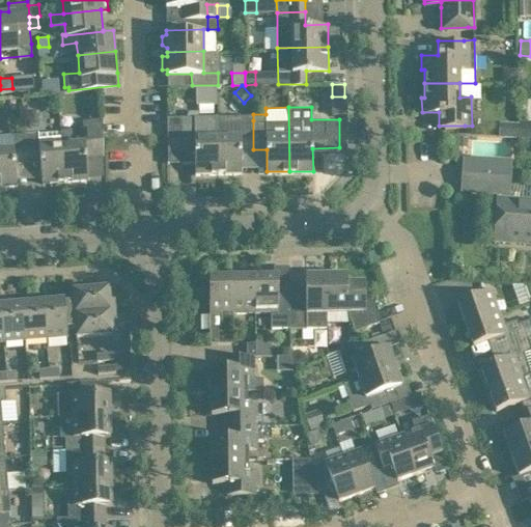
[(253,114),(217,115),(218,136),(219,172),(241,172),(241,149),(253,149),(253,120),(253,114)]
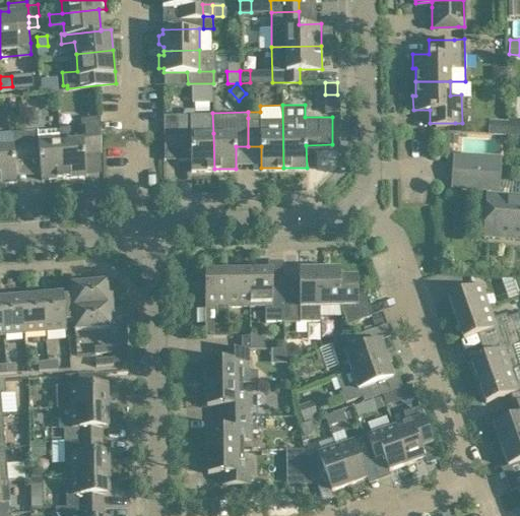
[(213,133),(212,113),(164,113),(164,141),(178,141),(178,157),(191,157),(191,169),(214,169),(213,133)]
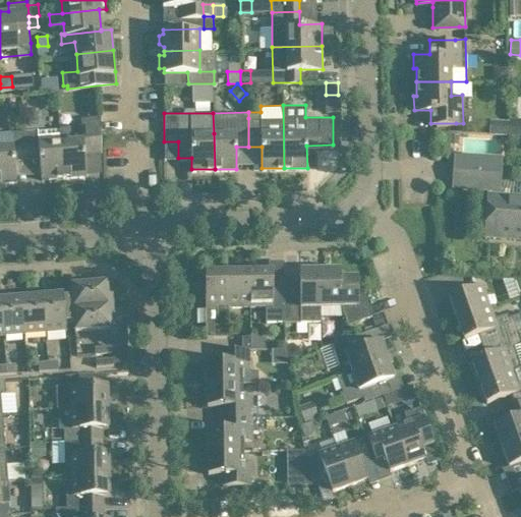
[(59,125),(59,127),(60,140),(63,176),(87,174),(84,153),(97,151),(96,131),(101,131),(101,119),(95,120),(95,117),(81,118),(81,123),(59,125)]
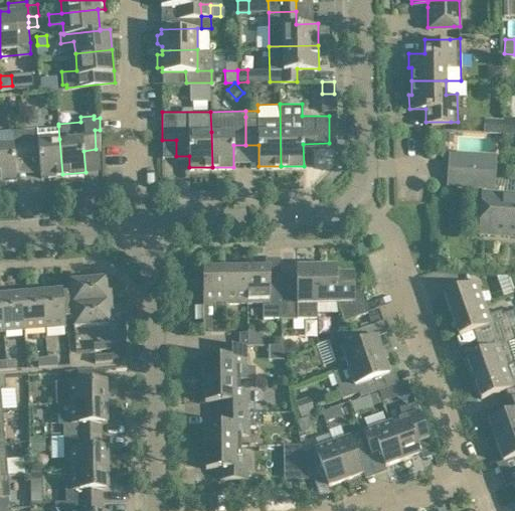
[(484,131),(503,132),(503,118),(484,117),(484,131)]
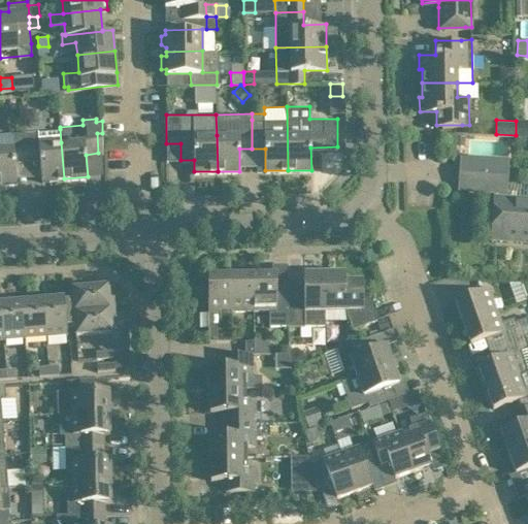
[(527,120),(516,121),(516,135),(527,134),(527,120)]
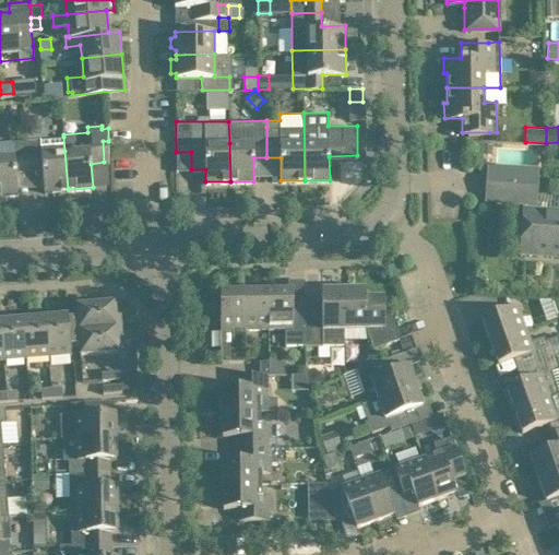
[(40,138),(26,139),(28,168),(43,167),(44,191),(68,189),(64,151),(63,137),(40,139),(40,138)]
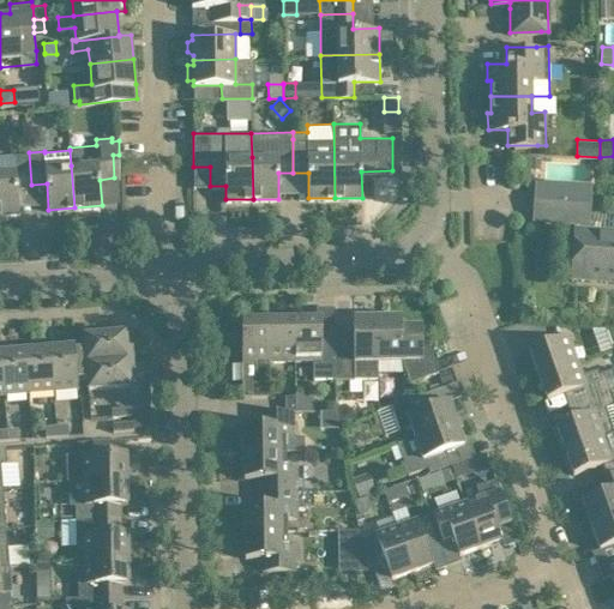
[(14,154),(0,155),(0,213),(19,212),(17,186),(31,185),(29,152),(14,154)]
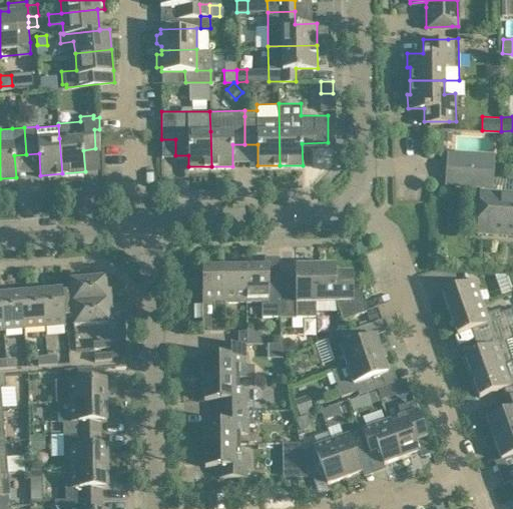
[(446,182),(470,184),(493,185),(495,154),(472,152),(448,150),(446,182)]
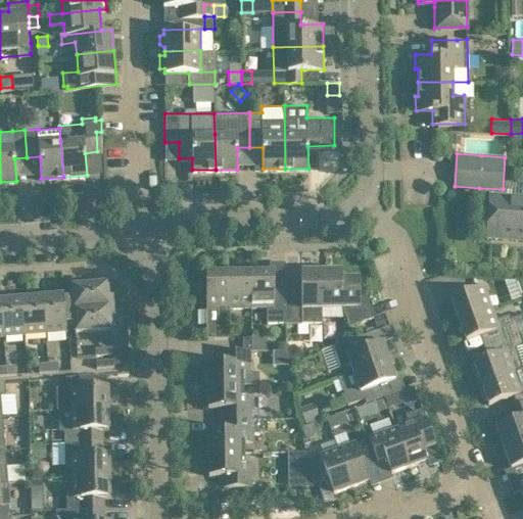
[(488,193),(486,236),(522,238),(522,194),(509,194),(488,193)]
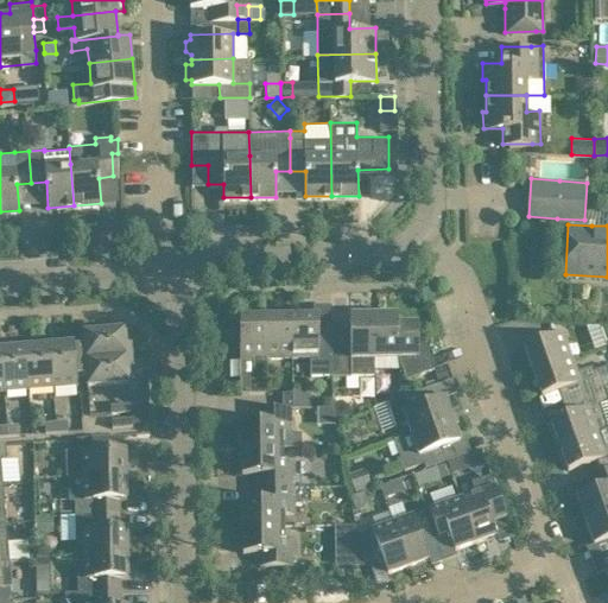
[(350,348),(331,348),(331,374),(350,374),(374,373),(374,356),(374,312),(350,312),(350,348)]
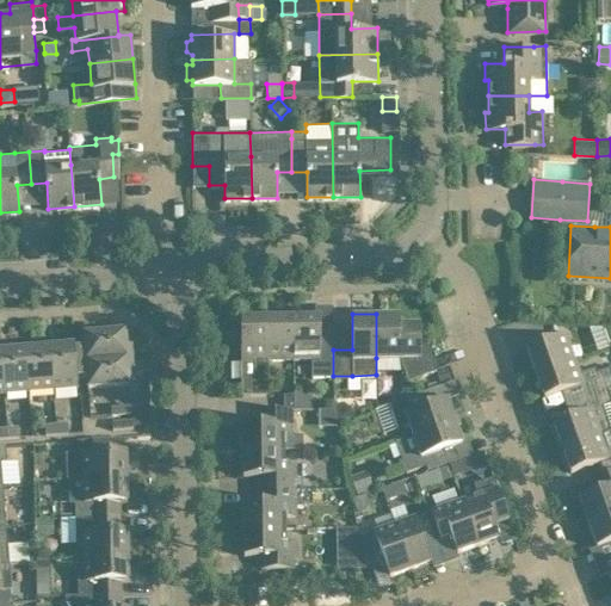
[(400,314),(376,314),(376,358),(400,357),(407,379),(414,377),(436,370),(420,322),(400,322),(400,314)]
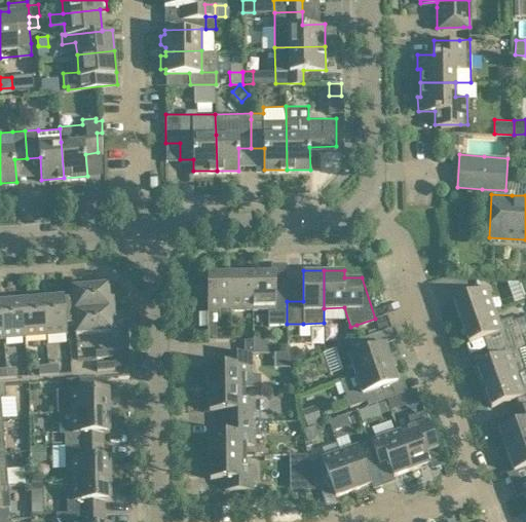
[(230,307),(229,271),(207,272),(208,308),(218,308),(218,326),(215,326),(215,339),(231,338),(230,308),(230,307)]
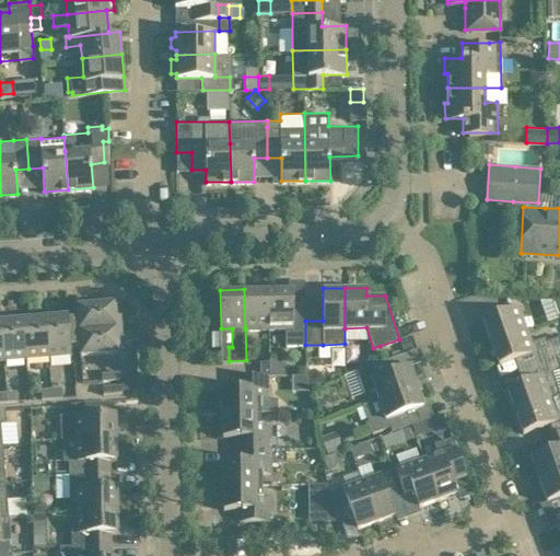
[(244,289),(245,327),(245,328),(269,327),(268,289),(244,289)]
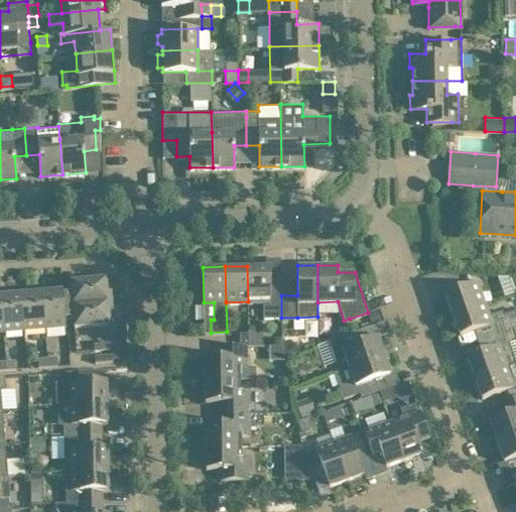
[(270,266),(247,266),(248,301),(263,301),(264,317),(281,317),(281,295),(281,278),(270,278),(270,266)]
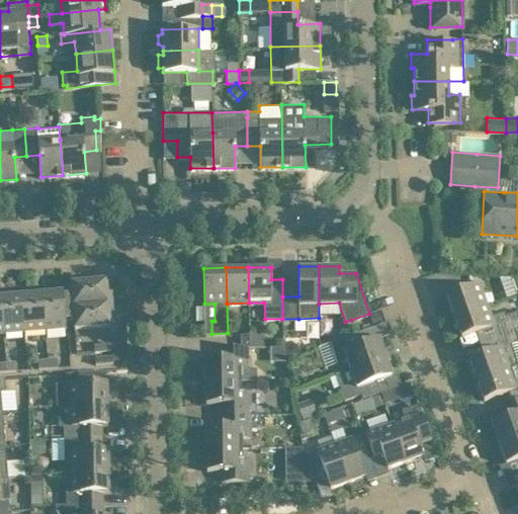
[(72,291),(63,292),(65,318),(74,318),(75,327),(109,324),(106,278),(71,281),(72,291)]
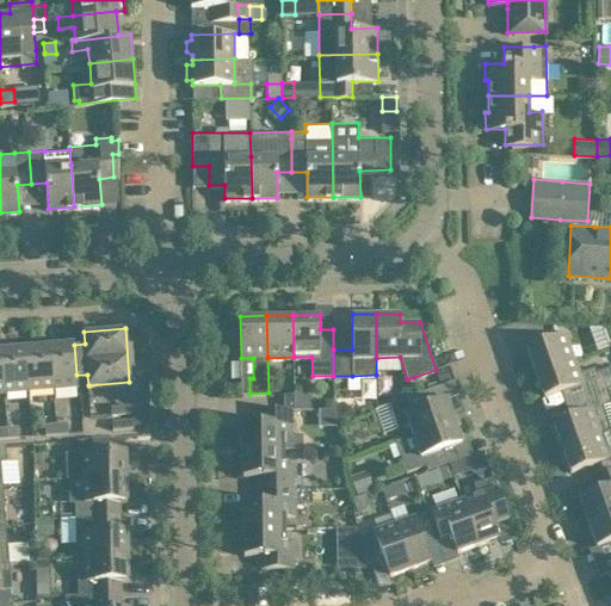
[(526,345),(535,370),(575,357),(566,331),(549,338),(526,345)]
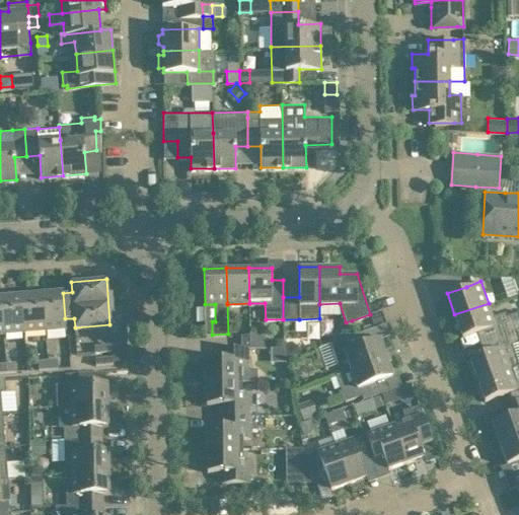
[(63,291),(43,292),(46,328),(66,326),(65,318),(63,293),(63,291)]
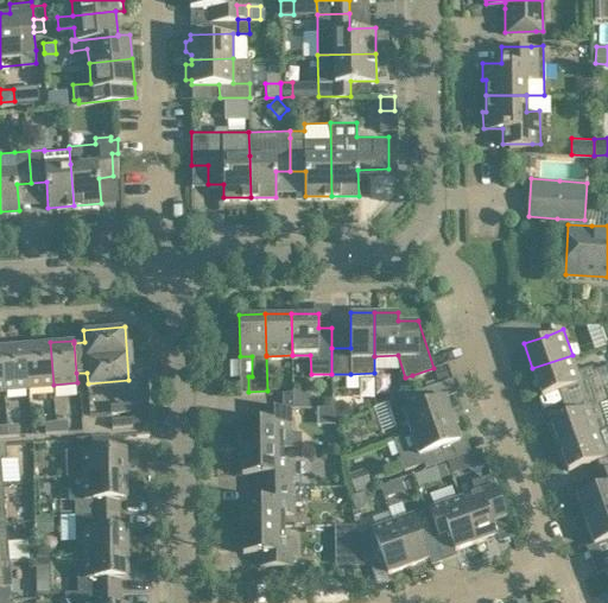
[(50,342),(25,344),(29,387),(54,385),(50,342)]
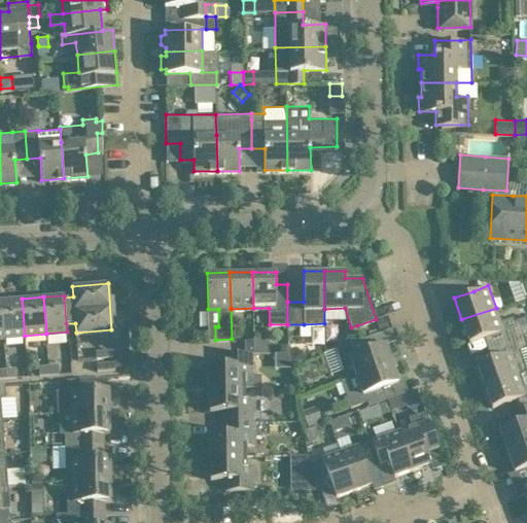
[(22,299),(0,301),(3,338),(25,336),(22,299)]
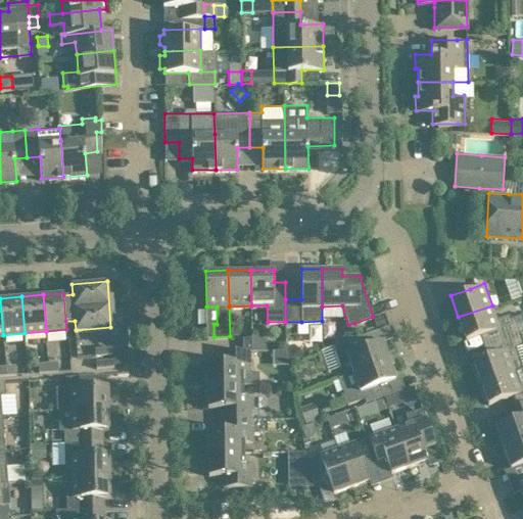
[(500,327),(503,338),(520,332),(522,330),(522,316),(522,313),(511,317),(510,313),(496,318),(492,305),(458,317),(466,338),(500,327)]
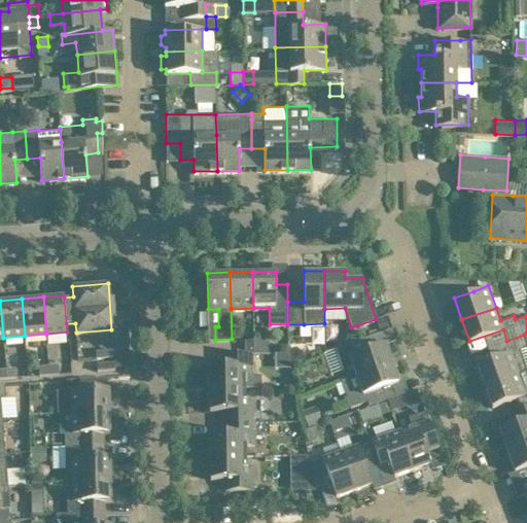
[(389,326),(386,315),(377,318),(381,329),(389,326)]
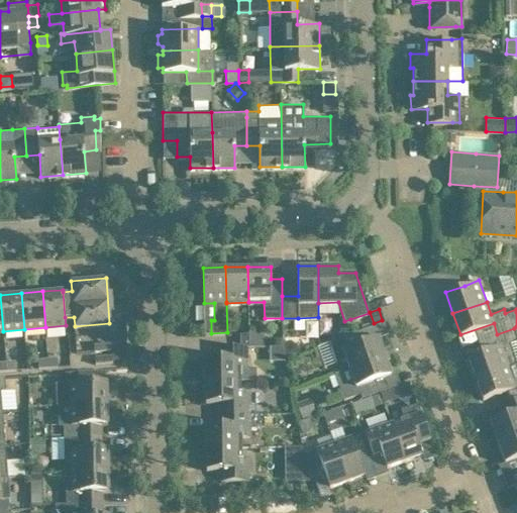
[(363,328),(329,340),(336,361),(346,357),(349,367),(384,354),(378,335),(367,339),(363,328)]
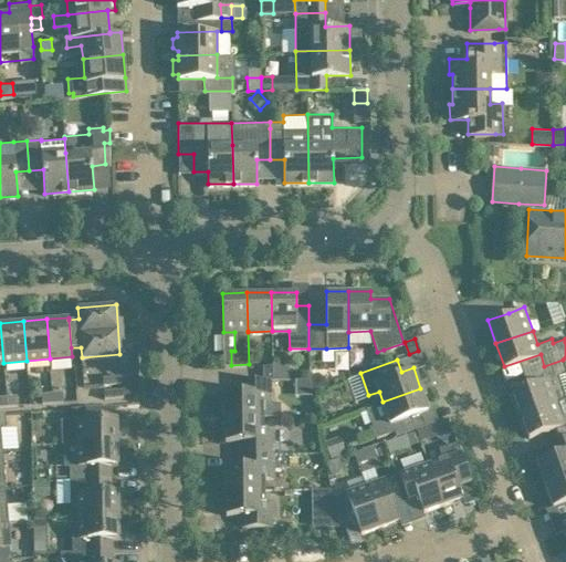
[(521,413),(557,399),(565,396),(558,375),(565,372),(565,370),(563,360),(544,366),(548,376),(512,389),(521,413)]
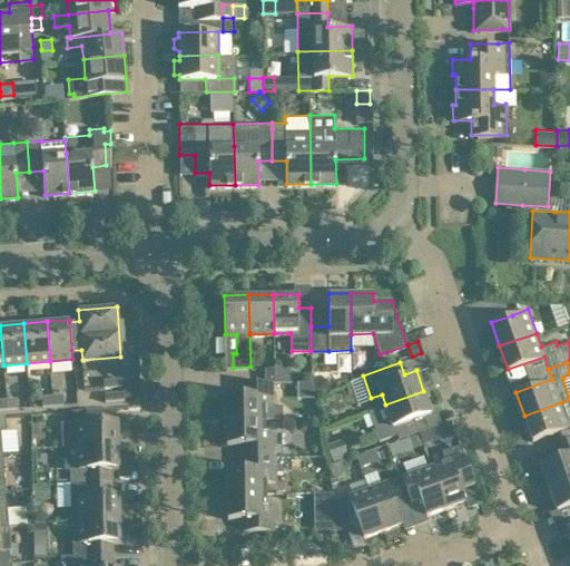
[(264,367),(265,381),(274,380),(291,380),(291,377),(290,373),(286,369),(283,366),(276,364),(274,363),(274,367),(264,367)]
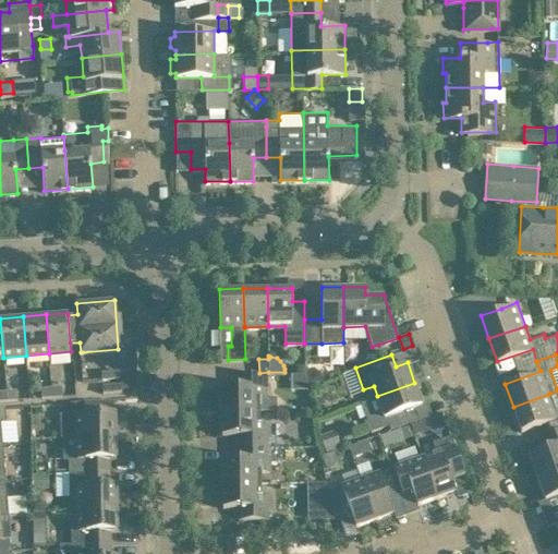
[(307,384),(322,378),(320,370),(313,365),(304,368),(304,372),(307,384)]
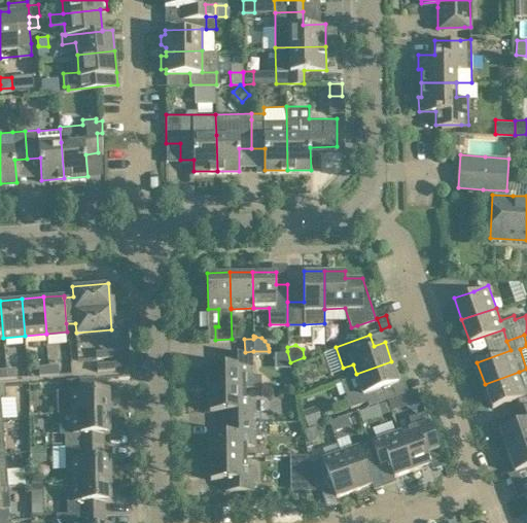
[(96,349),(96,356),(113,354),(113,348),(96,349)]
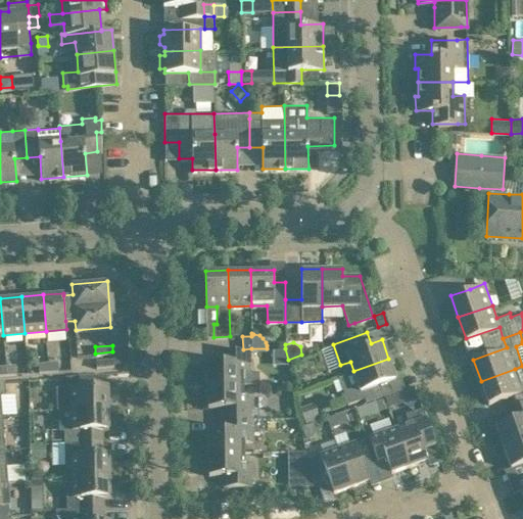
[(207,361),(207,384),(243,383),(243,372),(252,372),(251,348),(243,349),(222,349),(222,361),(207,361)]
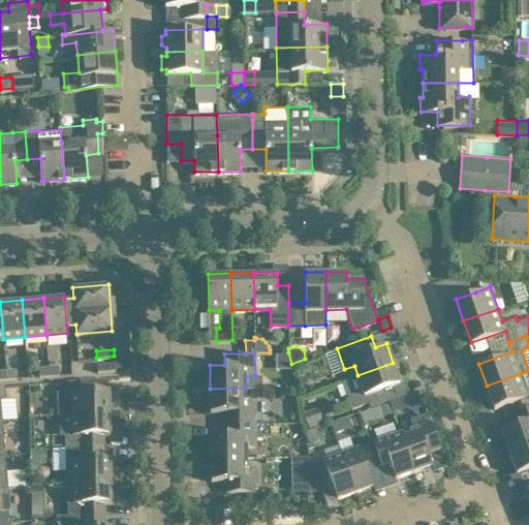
[(97,364),(97,370),(115,369),(115,362),(97,364)]
